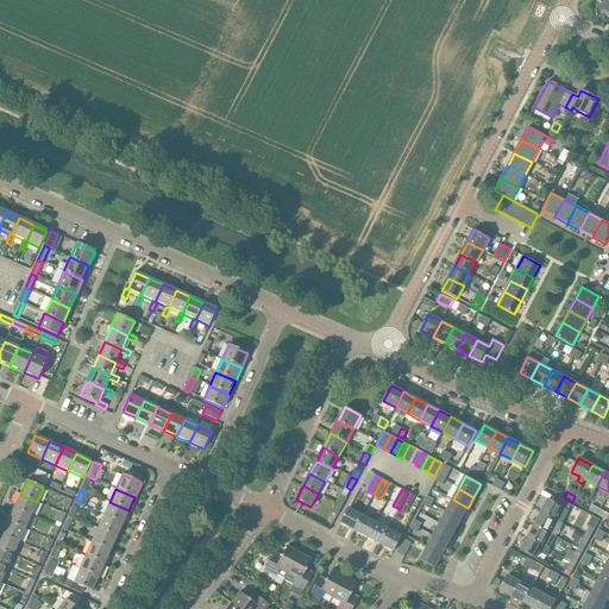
[(408,493),(400,509),(406,513),(415,496),(408,493)]
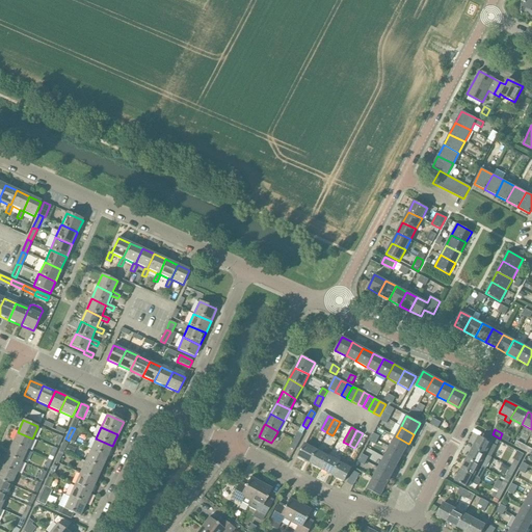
[(18,432),(12,444),(27,450),(32,439),(18,432)]
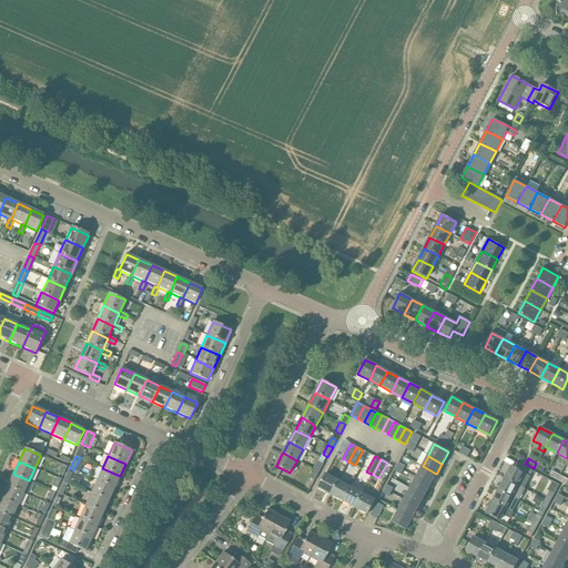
[(314,469),(320,472),(324,464),(318,462),(314,469)]
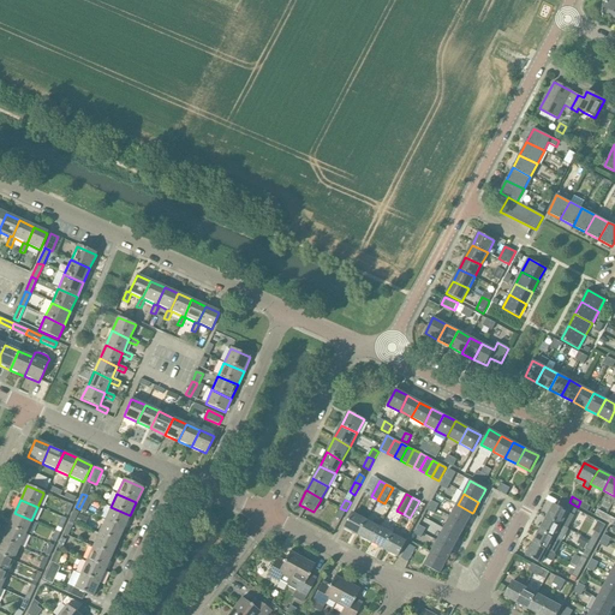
[(580,501),(578,507),(587,512),(590,506),(580,501)]
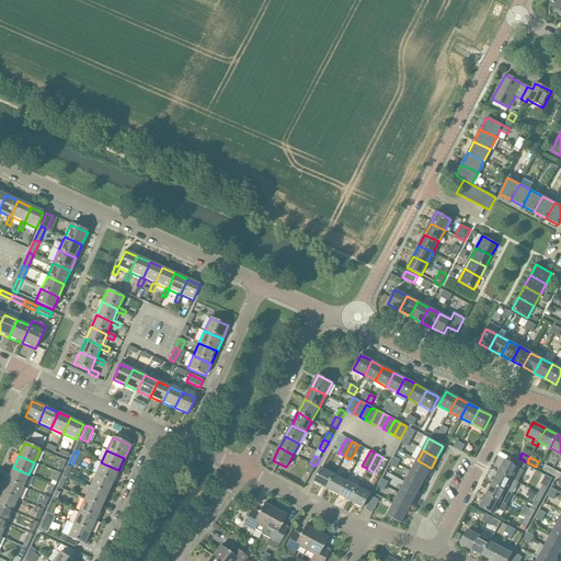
[(505,460),(499,472),(512,479),(513,480),(518,468),(524,470),(526,466),(514,459),(512,464),(505,460)]
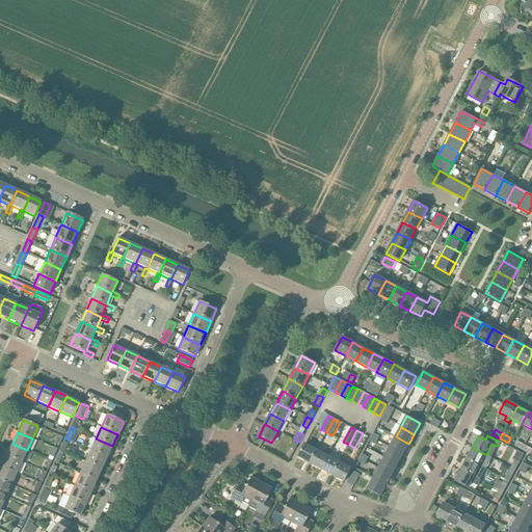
[(391,447),(390,448),(403,454),(403,453),(408,444),(396,436),(391,447)]
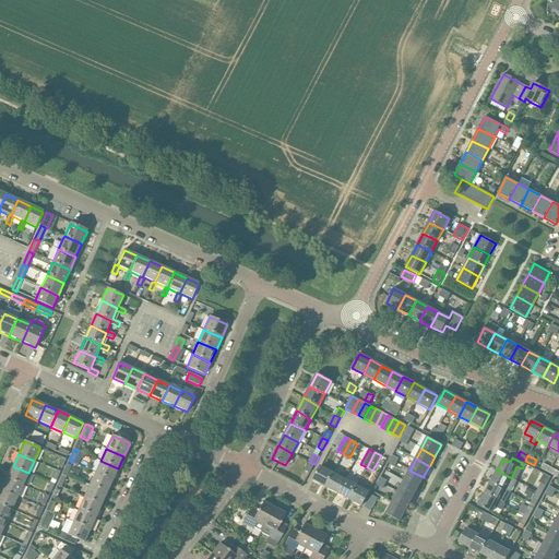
[(113,482),(118,468),(100,461),(95,473),(113,482)]
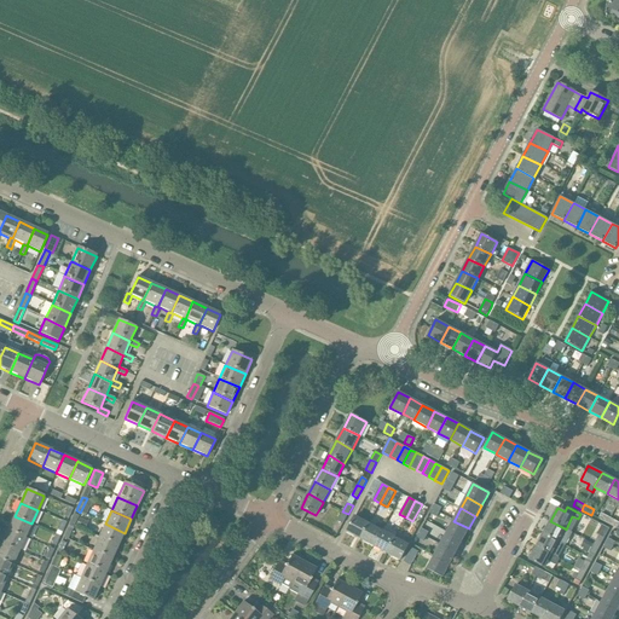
[(343,524),(348,514),(342,512),(337,521),(343,524)]
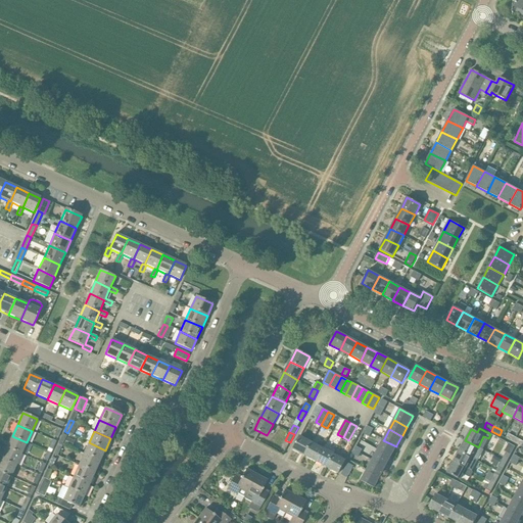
[(513,442),(516,438),(508,434),(506,438),(513,442)]
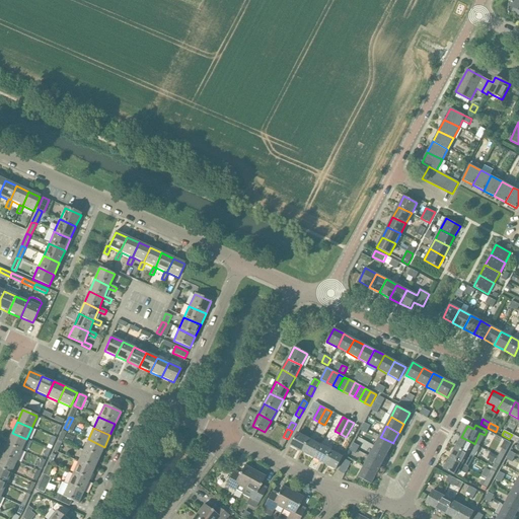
[(12,433),(7,444),(21,451),(26,439),(12,433)]
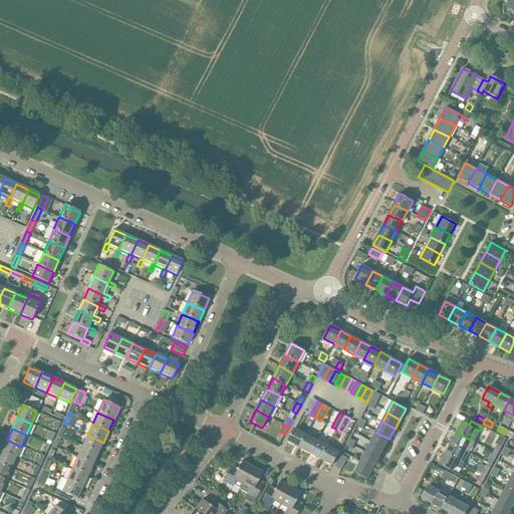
[(299,448),(306,435),(295,429),(288,442),(299,448)]
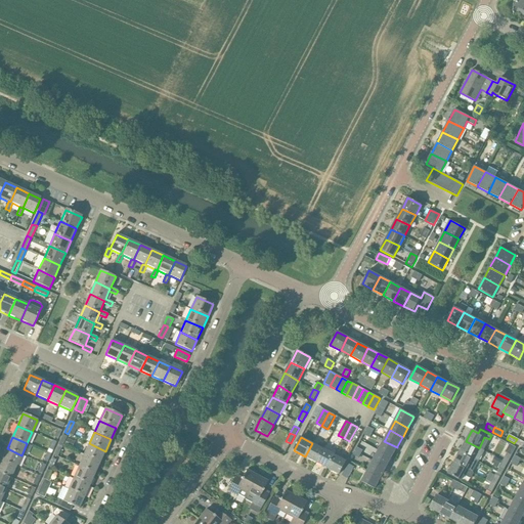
[(75,442),(67,439),(63,445),(72,449),(75,442)]
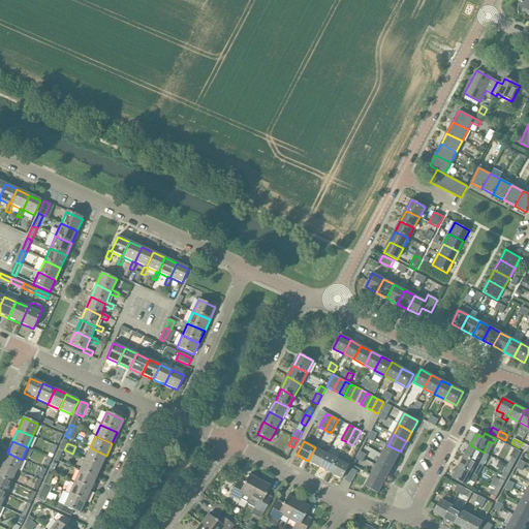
[(528,446),(522,443),(519,447),(527,452),(528,447),(528,446)]
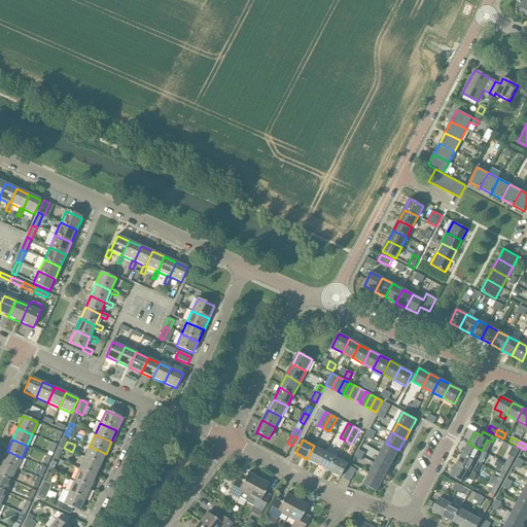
[(381,453),(381,454),(393,460),(394,460),(399,450),(386,444),(381,453)]
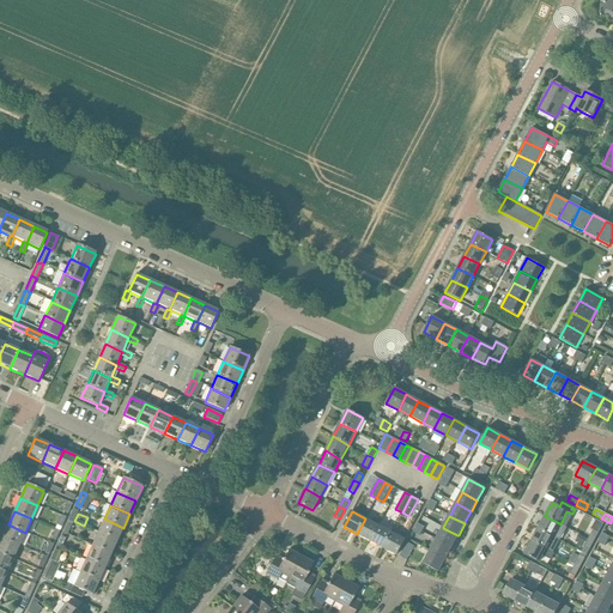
[(545,516),(538,529),(553,536),(559,540),(560,541),(568,528),(560,525),(559,523),(545,516)]
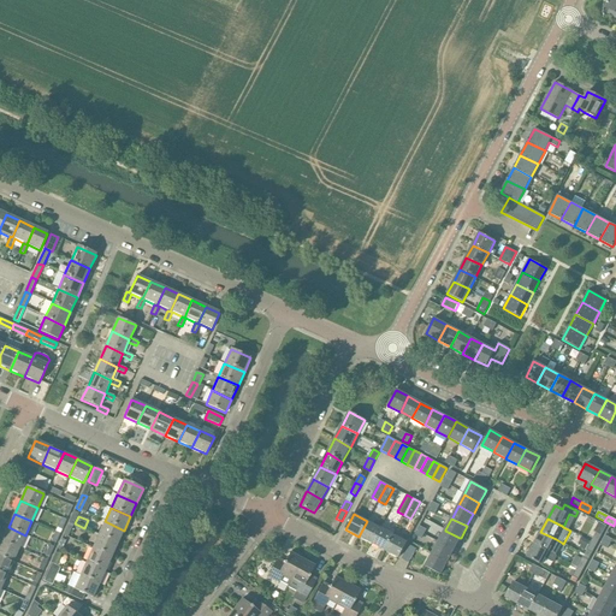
[(118,544),(124,531),(105,521),(99,534),(118,544)]
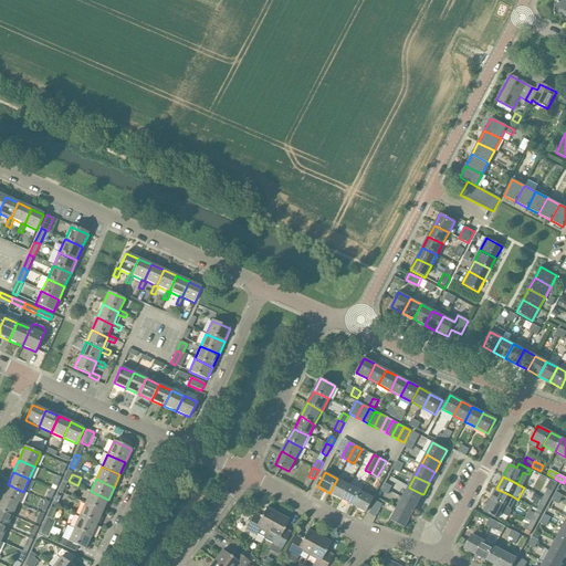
[(342,500),(349,485),(337,479),(329,493),(342,500)]
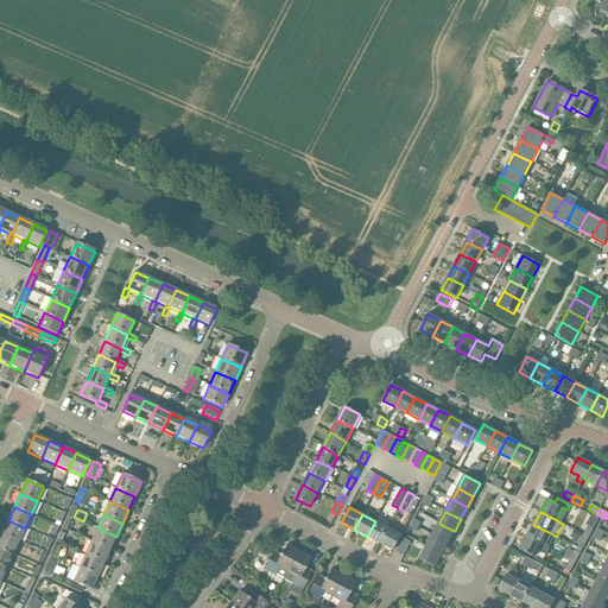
[(19,542),(25,529),(8,520),(1,533),(19,542)]
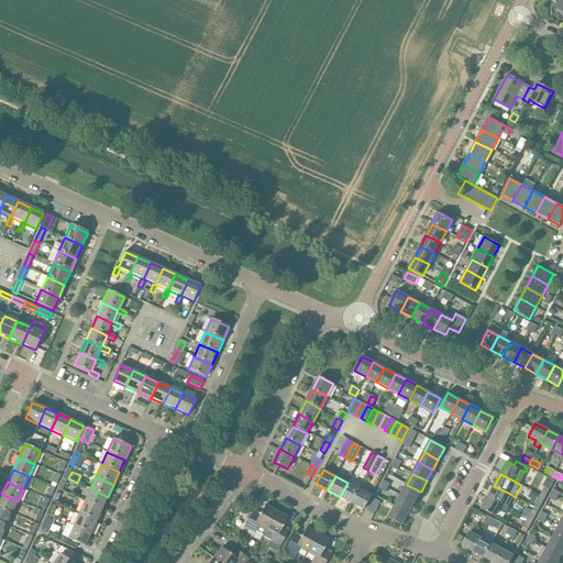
[(352,503),(360,489),(348,483),(340,497),(352,503)]
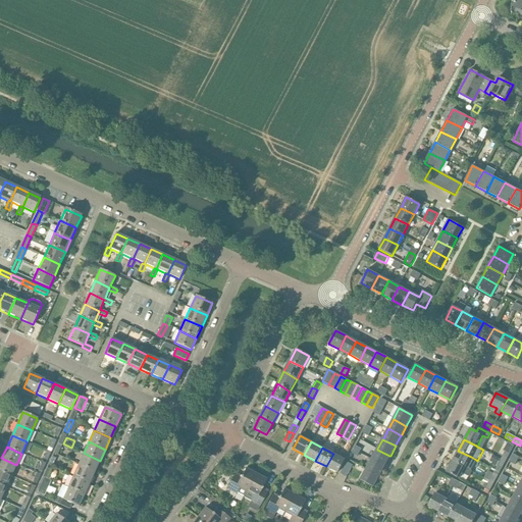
[(372,459),(371,460),(384,467),(384,466),(389,456),(377,450),(372,459)]
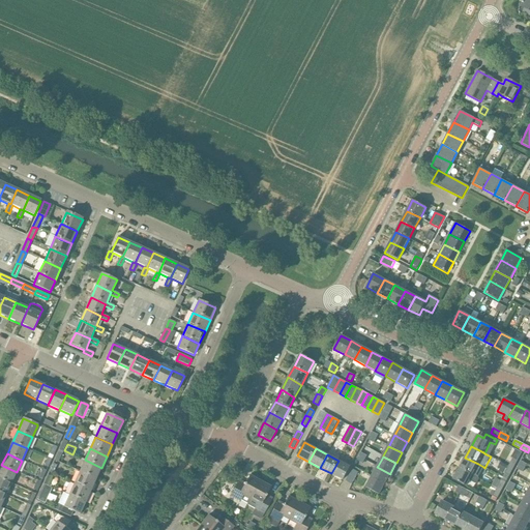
[(465,458),(459,469),(472,475),(476,478),(477,478),(483,467),(478,464),(465,458)]
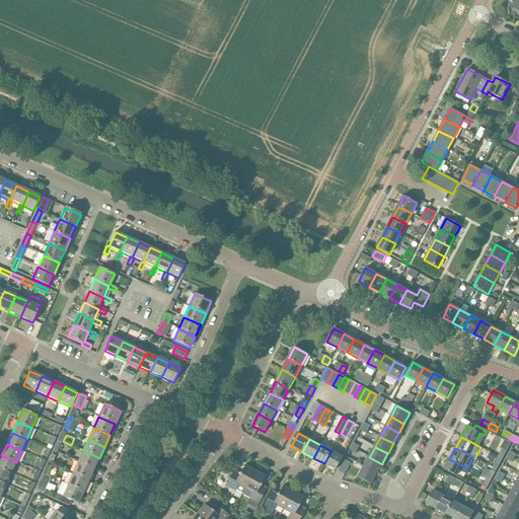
[(498,455),(503,458),(507,451),(502,449),(498,455)]
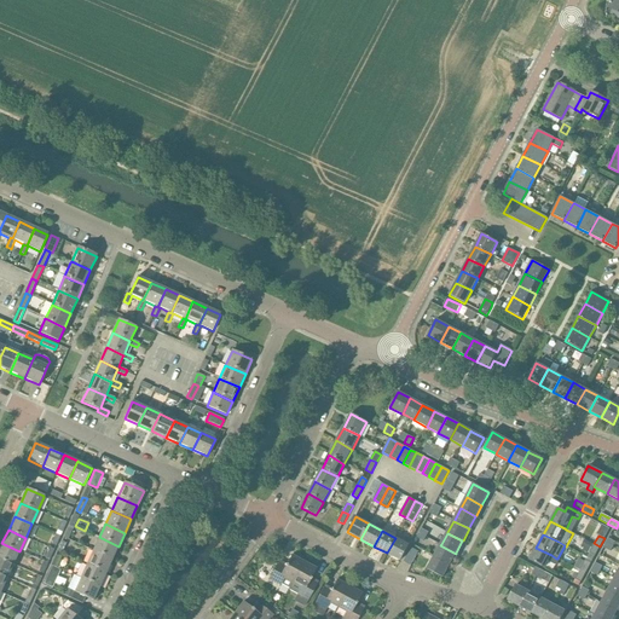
[(113,560),(119,547),(99,537),(93,551),(113,560)]
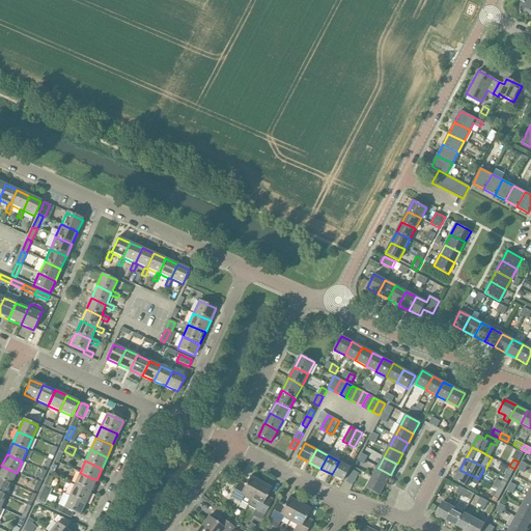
[(339,462),(332,474),(343,480),(351,468),(339,462)]
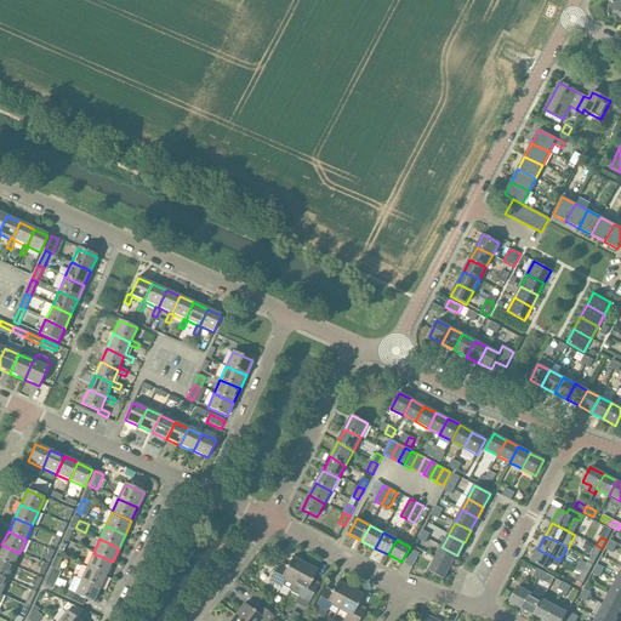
[(613,553),(617,543),(610,540),(605,550),(613,553)]
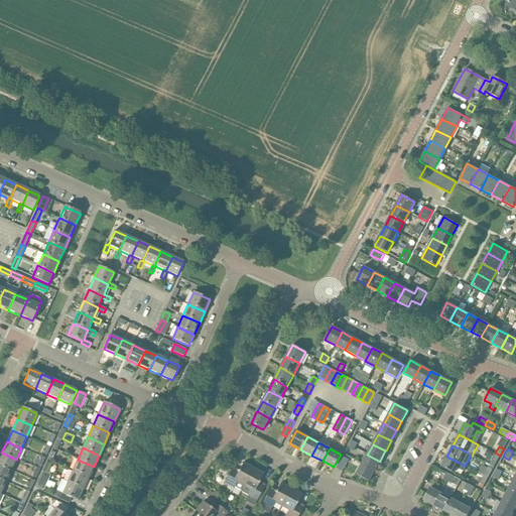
[(487,457),(486,459),(490,461),(494,454),(489,452),(487,457)]
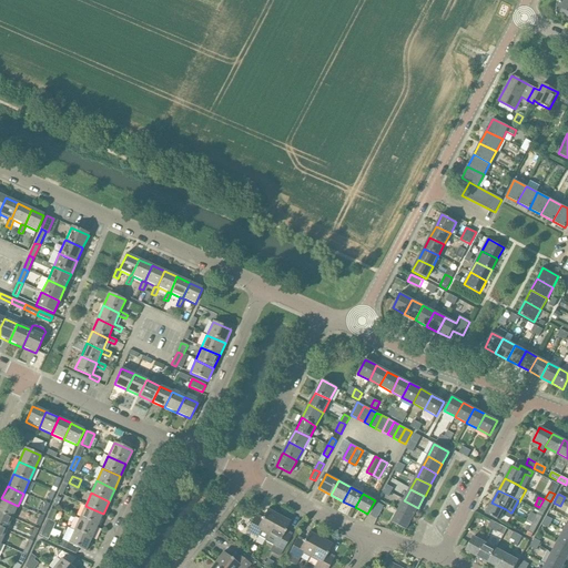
[(0,513),(12,518),(18,506),(1,498),(0,501),(0,513)]
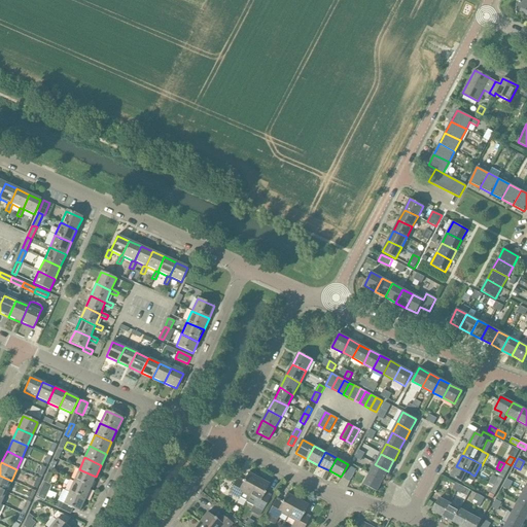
[(505,462),(501,470),(506,473),(511,465),(505,462)]
